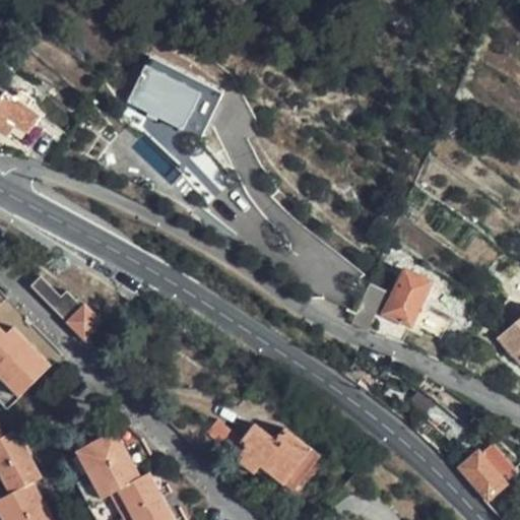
[(191,114),(209,123),(225,91),(152,53),(129,99),(184,127),(191,114)]
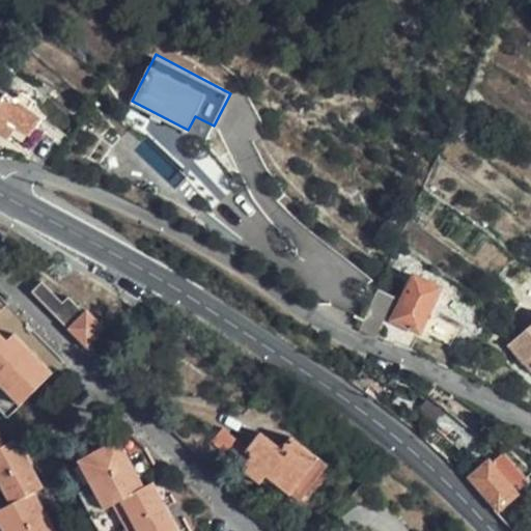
[(42,118),(0,91),(0,133),(6,138),(15,126),(30,134),(42,118)]
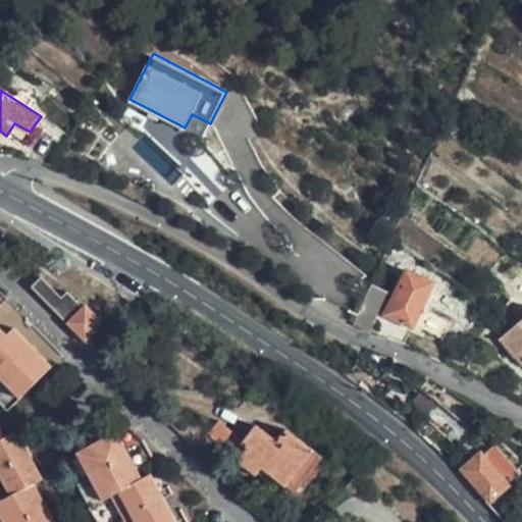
[(411,325),(432,282),(408,270),(387,313),(411,325)]
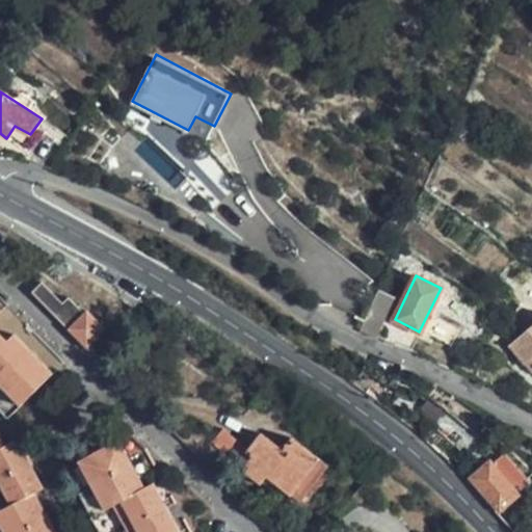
[(98,327),(82,311),(79,313),(62,295),(56,299),(38,281),(31,288),(84,342),(98,327)]
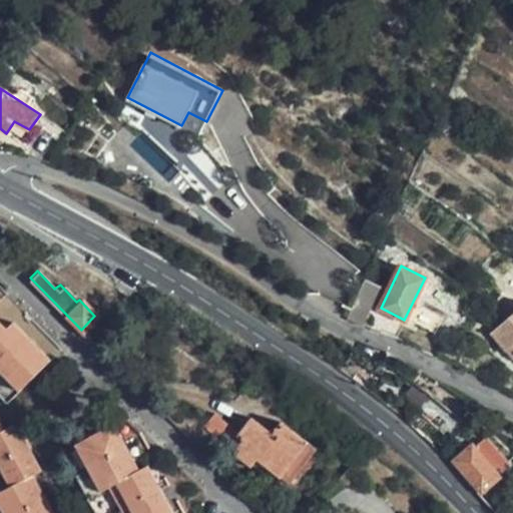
[(347,318),(362,325),(379,287),(363,280),(347,318)]
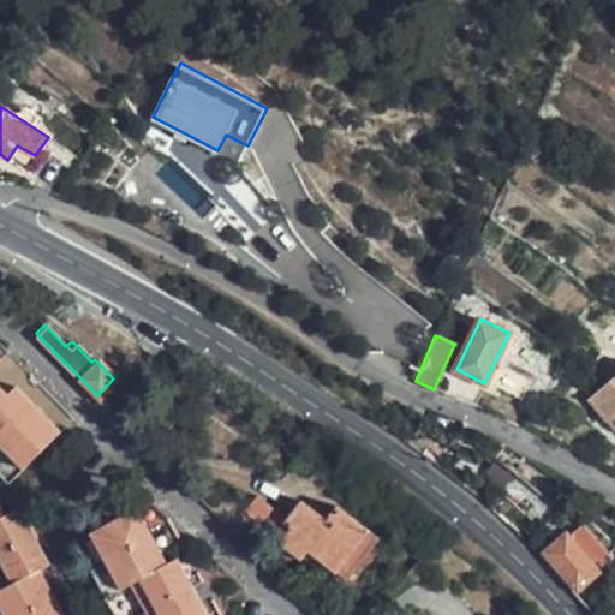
[(614,365),(590,389),(614,416),(614,365)]
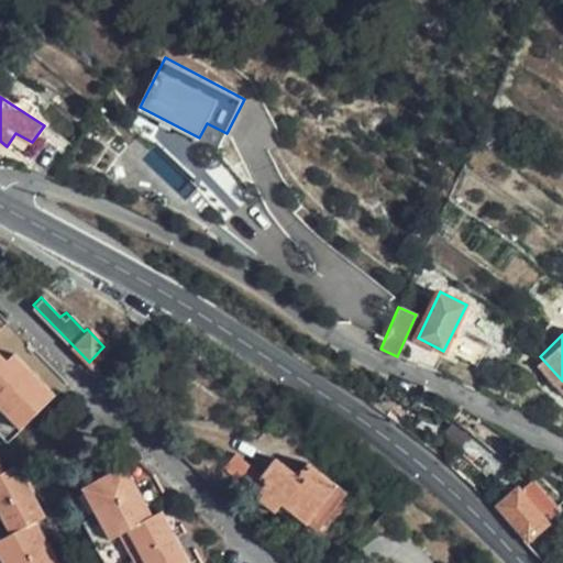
[(0,349),(0,405),(18,423),(53,389),(14,349),(7,355),(0,349)]
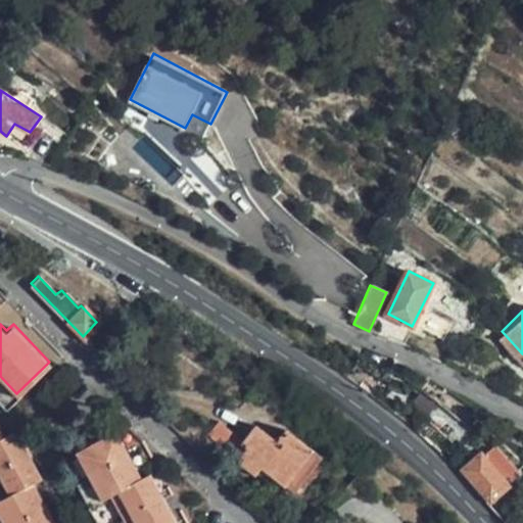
[(291,490),(317,453),(284,430),(276,441),(254,426),(239,446),(244,452),(237,463),(253,475),(259,468),(291,490)]
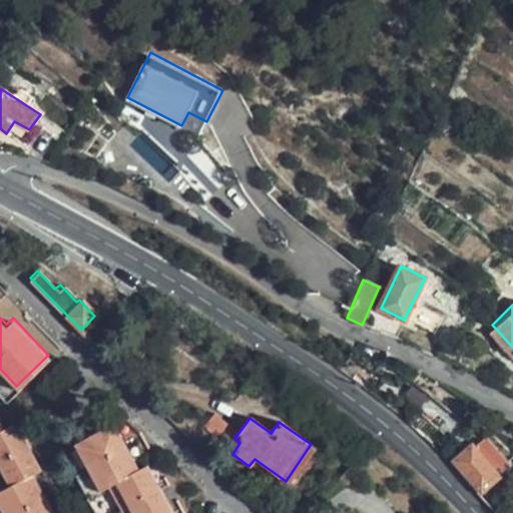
[(84,465),(123,444),(112,422),(73,443),(84,465)]
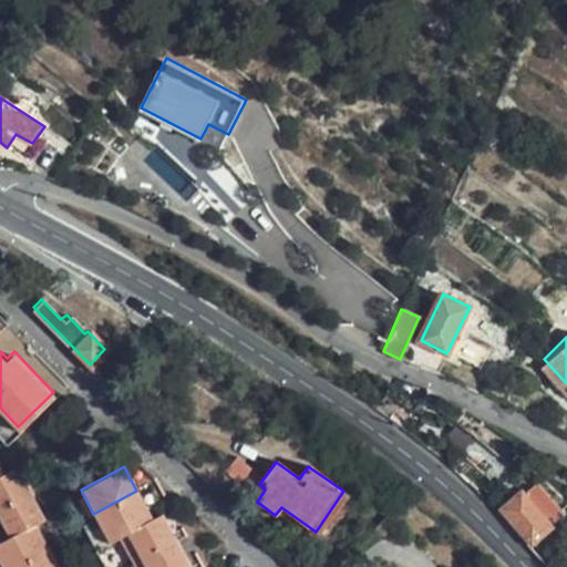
[(0,476),(0,509),(26,495),(12,471),(0,476)]
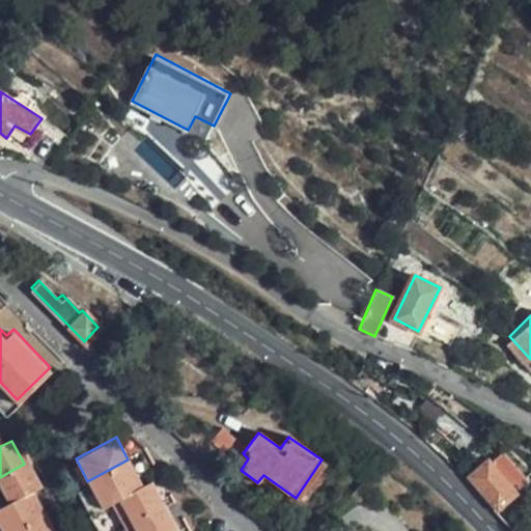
[(529,480),(501,450),(471,478),(499,508),(529,480)]
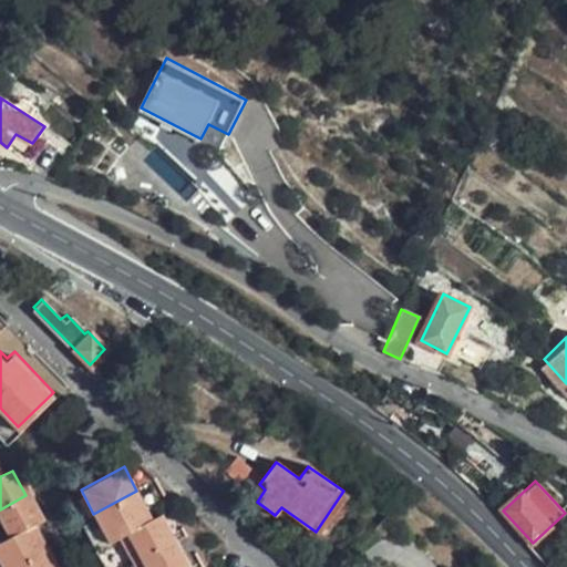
[(150,515),(136,491),(93,514),(105,538),(116,534),(150,515)]
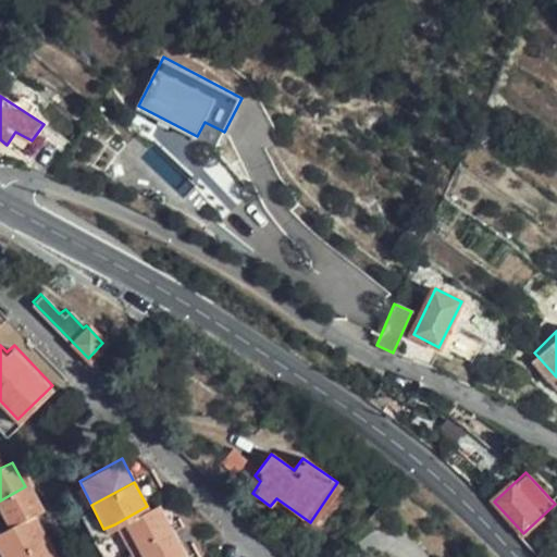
[(25,486),(0,500),(0,533),(28,518),(39,512),(25,486)]
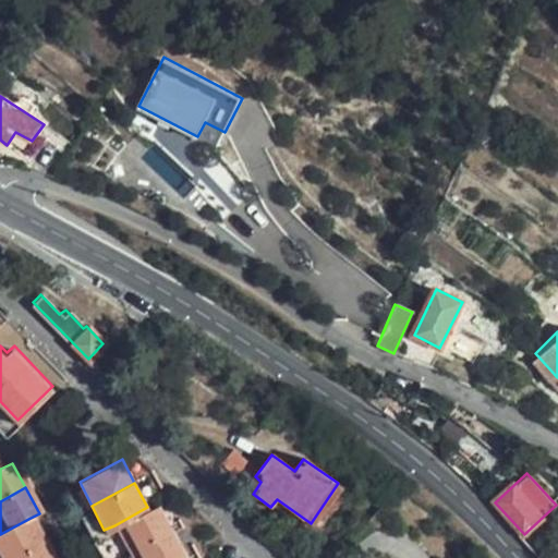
[(157,501),(147,507),(114,525),(126,549),(170,526),(157,501)]
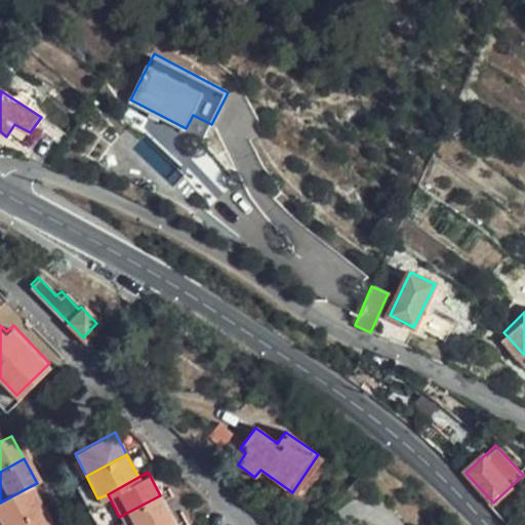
[(27,488),(0,502),(0,524),(13,524),(39,512),(27,488)]
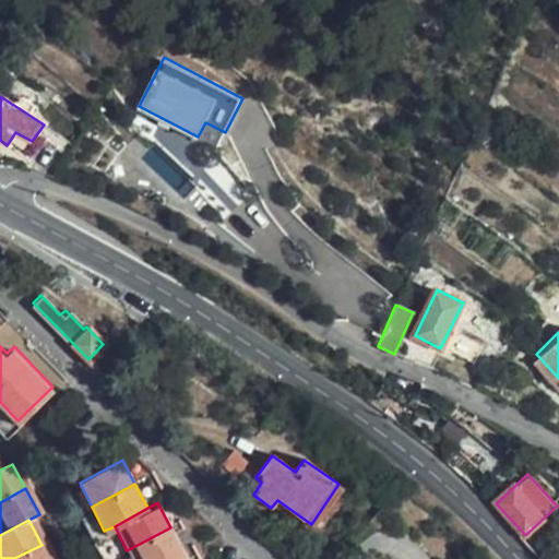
[(170,527),(127,550),(131,558),(173,558),(183,552),(170,527)]
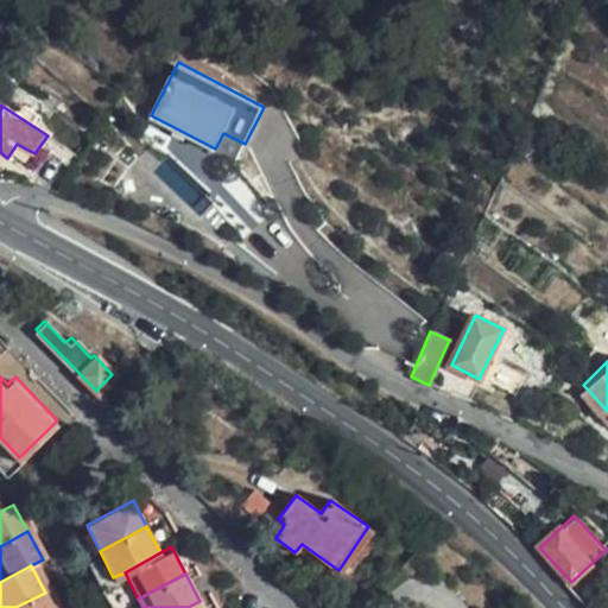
[(52,607),(45,593),(16,607),(52,607)]
